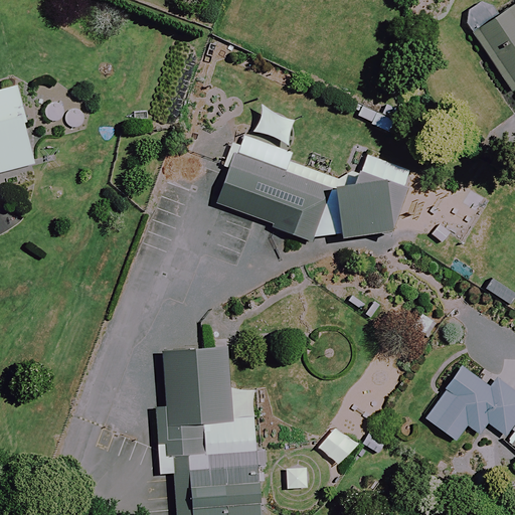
[(514,5),(489,23),(483,13),(467,24),(512,94),(514,92),(514,5)]
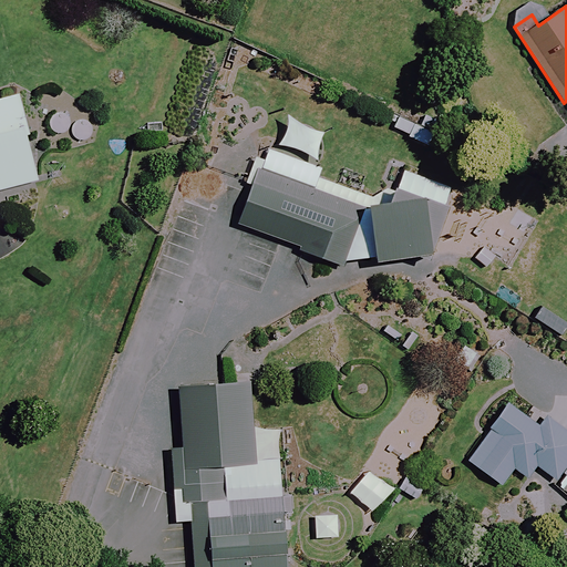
[(0,193),(42,184),(22,95),(0,100),(0,193)]
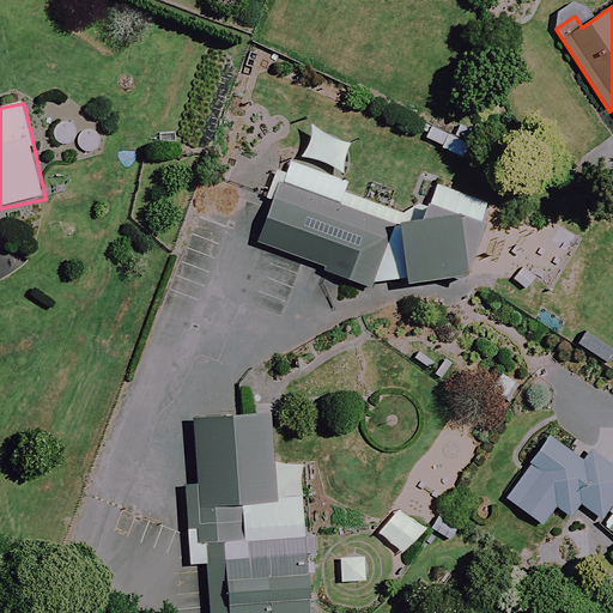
[(437,186),(426,214),(414,211),(410,224),(398,224),(291,184),(289,192),(283,189),(261,246),(362,284),(461,279),(489,205),(437,186)]
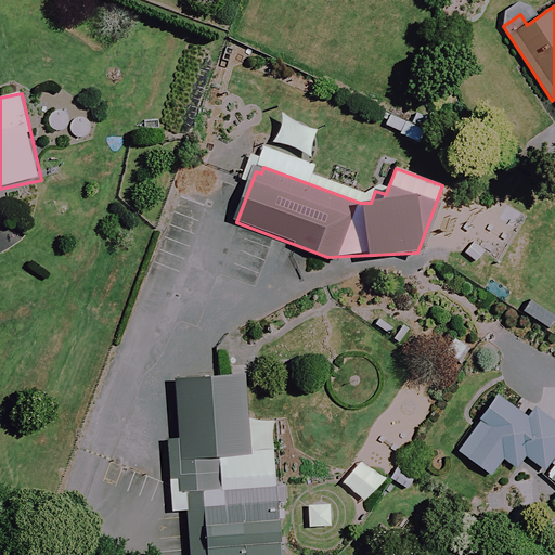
[(472,350),(457,339),(446,355),(460,365),(472,350)]
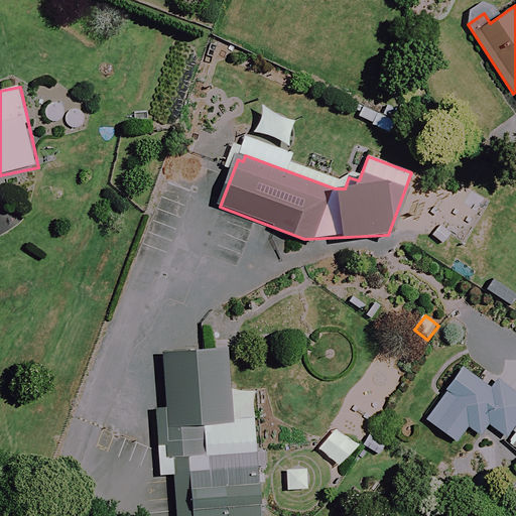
[(233,355),(158,360),(165,481),(187,479),(189,515),(273,515),(265,390),(235,392),(233,355)]
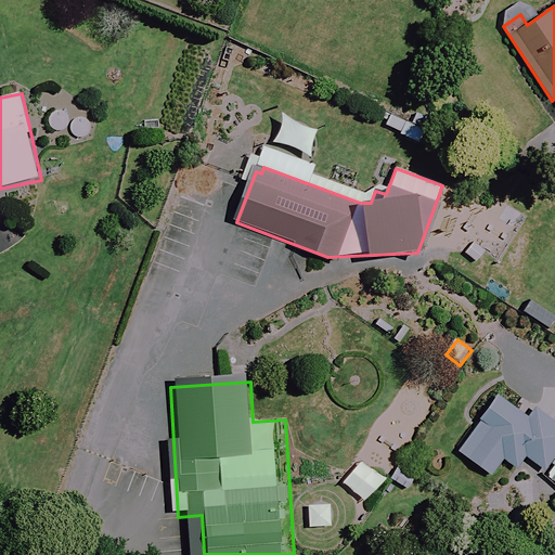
[(554,425),(533,411),(528,418),(498,398),(460,454),(492,476),(503,460),(518,469),(526,457),(544,470),(542,475),(554,483),(554,425)]
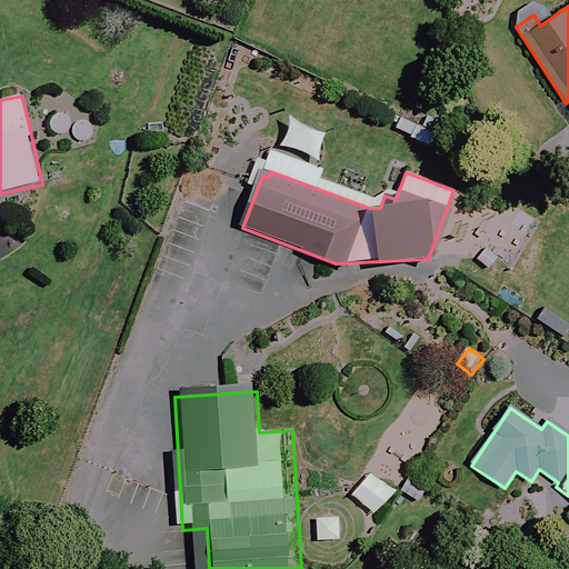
[(427,489),(408,478),(399,493),(418,503),(427,489)]
